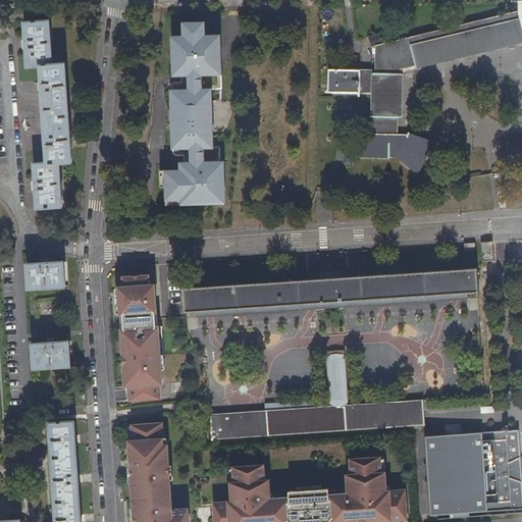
[(521,8),(520,8),(520,14),(376,48),(376,72),(336,72),(336,92),(335,92),(334,94),(336,95),(359,96),(359,98),(361,98),(361,94),(372,95),(372,117),(370,117),(370,119),(372,119),(373,119),(372,136),(358,136),(358,135),(356,135),(356,160),(357,160),(357,157),(387,157),(387,160),(388,160),(388,156),(399,156),(399,159),(417,174),(431,145),(409,137),(409,134),(407,134),(407,137),(397,137),(397,119),(401,119),(401,117),(399,117),(400,76),(402,76),(402,75),(400,75),(400,70),(415,68),(416,71),(417,71),(417,67),(435,63),(436,64),(437,64),(437,62),(457,58),(457,59),(459,59),(458,57),(477,53),(478,55),(479,55),(479,52),(498,48),(499,50),(500,50),(500,48),(521,42),(521,8)]
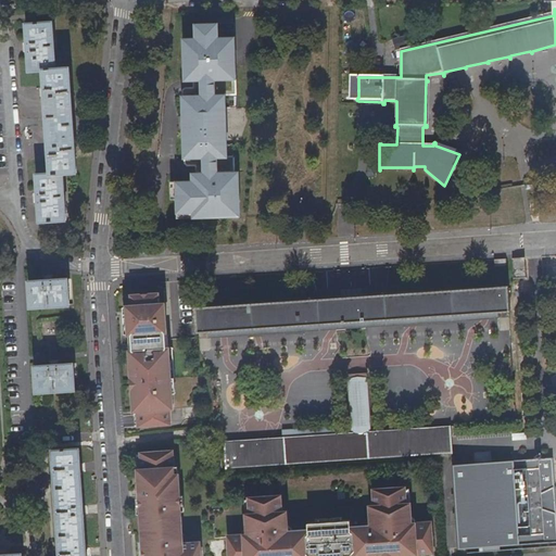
[(239,216),(239,196),(230,196),(230,193),(238,193),(238,171),(235,171),(235,155),(227,155),(226,95),(237,95),(236,36),(219,36),(219,22),(197,23),(197,37),(185,37),(185,79),(193,79),(193,86),(186,86),(182,89),(184,162),(187,165),(196,165),(196,172),(191,172),(192,179),(171,180),(171,198),(176,198),(176,217),(239,216)]
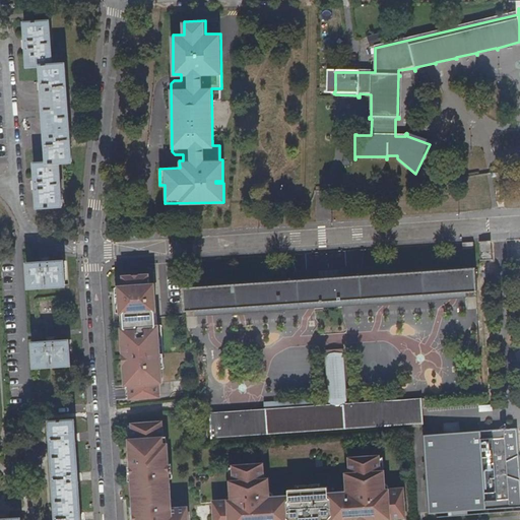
[(60,163),(73,161),(70,116),(66,64),(53,65),(50,21),(24,23),(26,47),(27,67),(41,67),(43,93),(45,118),(46,138),(48,163),(35,164),(37,186),(38,207),(63,205),(60,163)]
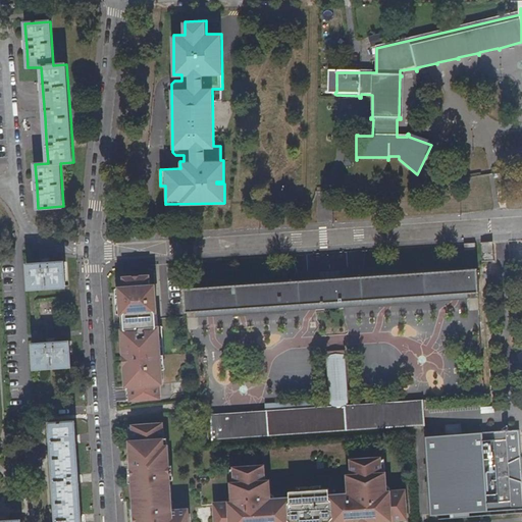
[(492,243),(480,244),(482,263),(493,262),(492,243)]
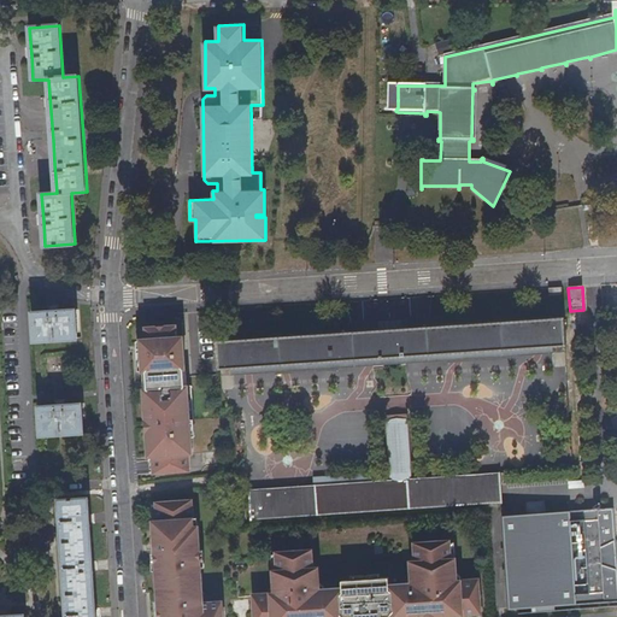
[(33,311),(35,341),(77,339),(76,309),(54,310),(33,311)]
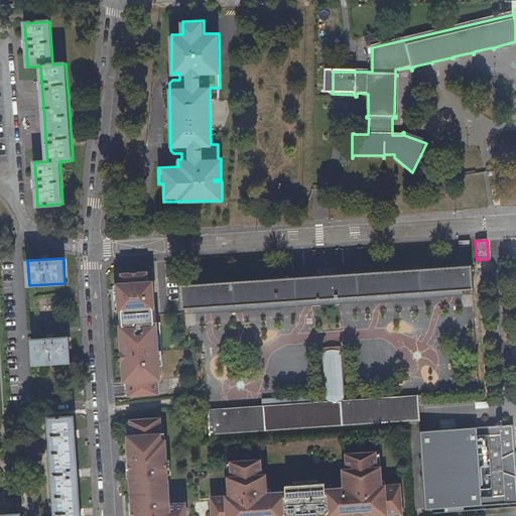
[(471,266),(182,285),(183,309),(194,308),(195,312),(230,310),(230,312),(232,312),(232,310),(281,306),(281,309),(283,309),(283,306),(374,300),(375,303),(376,303),(376,300),(425,297),(425,300),(427,300),(427,297),(463,294),(463,291),(473,290),(471,266)]
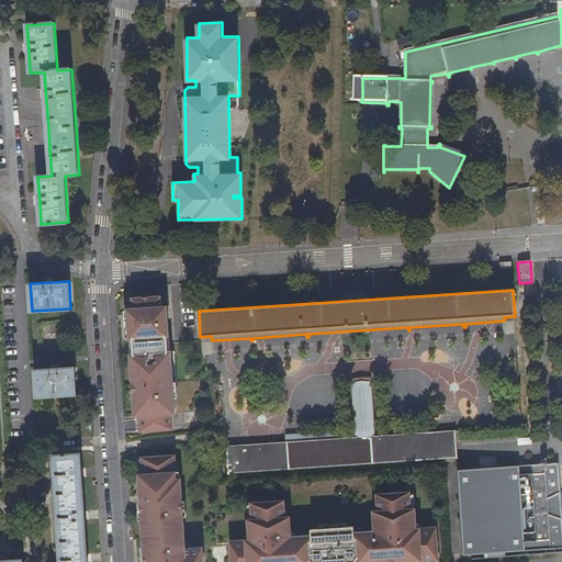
[(161,298),(134,299),(135,310),(130,310),(131,339),(134,339),(135,347),(135,355),(132,355),(133,374),(136,374),(137,400),(135,401),(136,416),(139,416),(141,431),(173,429),(172,414),(176,414),(173,383),(177,383),(175,352),(169,352),(168,337),(169,337),(167,307),(163,307),(161,298)]
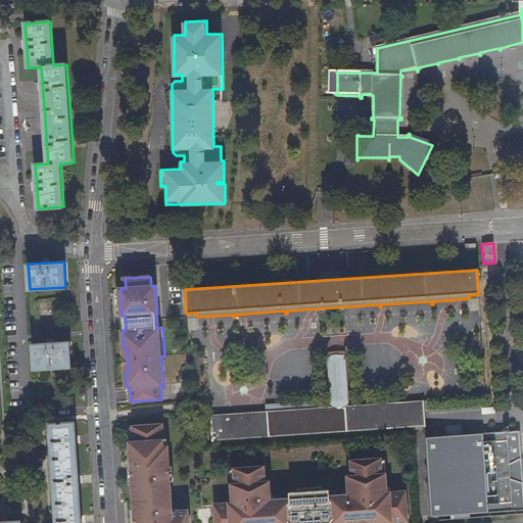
[(33,343),(34,368),(70,367),(69,342),(51,343),(33,343)]
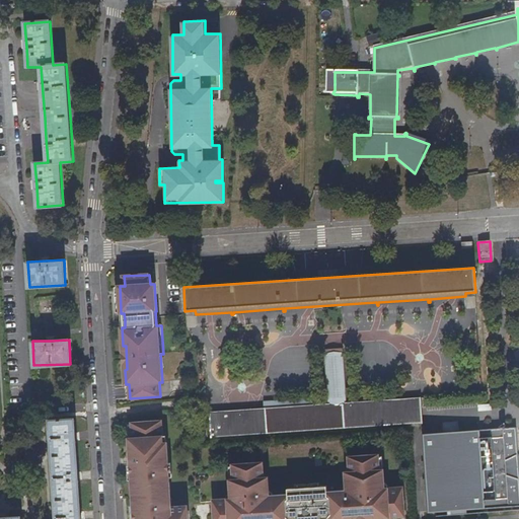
[(323,351),(327,405),(345,404),(342,350),(323,351)]
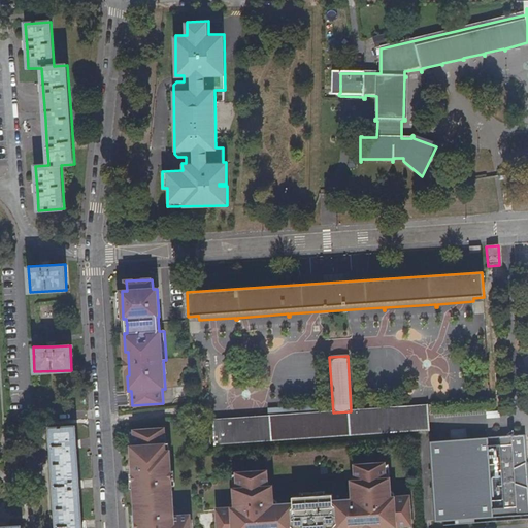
[(217,444),(217,443),(428,430),(428,431),(430,431),(428,405),(426,405),(426,406),(351,411),(333,413),(215,420),(215,419),(212,419),(215,444),(217,444)]
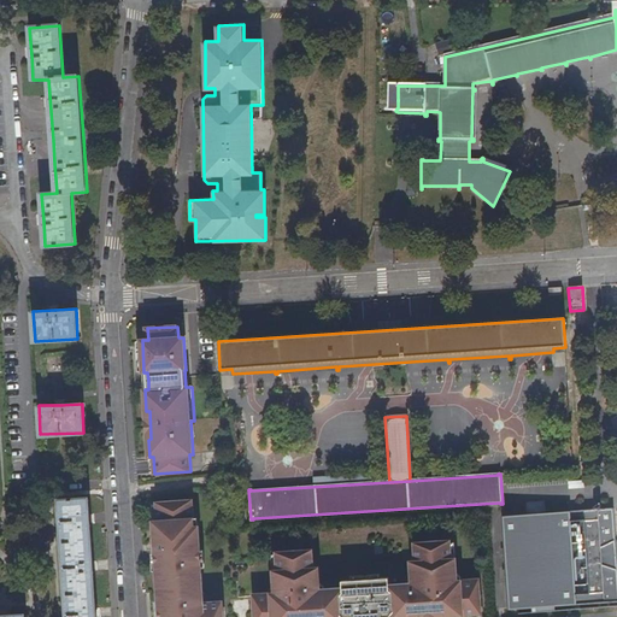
[(89,497),(59,499),(66,616),(97,616),(97,615),(93,566),(90,518),(89,497)]
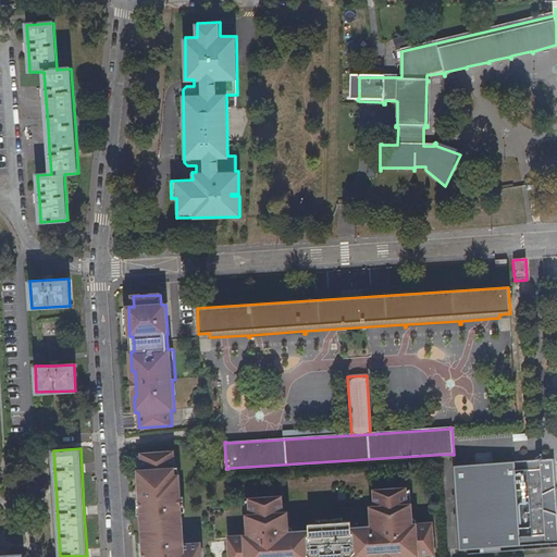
[(201,556),(201,543),(182,544),(181,528),(184,528),(183,519),(181,519),(180,497),(182,497),(180,475),(176,475),(174,452),(141,454),(143,470),(138,470),(141,504),(144,504),(144,509),(143,509),(144,521),(143,521),(144,551),(147,551),(147,556),(201,556)]
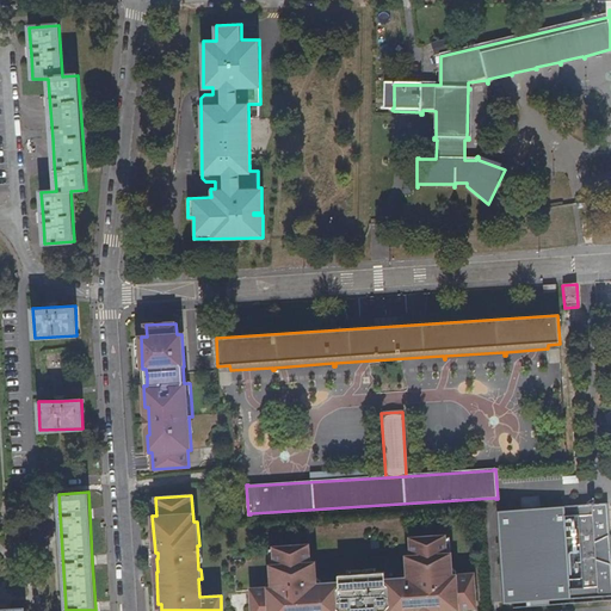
[(505,603),(505,604),(610,597),(610,554),(608,505),(498,512),(498,513),(500,513),(506,603),(505,603)]
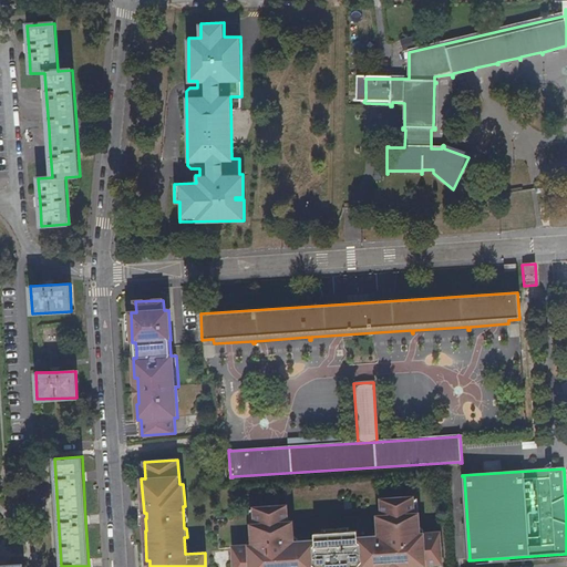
[(251,546),(235,547),(235,566),(411,566),(419,566),(418,566),(430,566),(443,566),(441,534),(424,535),(424,537),(419,537),(419,531),(421,528),(420,515),(415,515),(414,498),(382,501),(383,517),(379,517),(380,531),(383,533),(380,538),(360,539),(360,533),(315,535),(316,542),(296,543),(292,538),(296,536),(295,523),(290,523),(289,506),(256,508),(257,525),(254,525),(254,538),(256,540),(257,547),(251,547),(251,546)]
